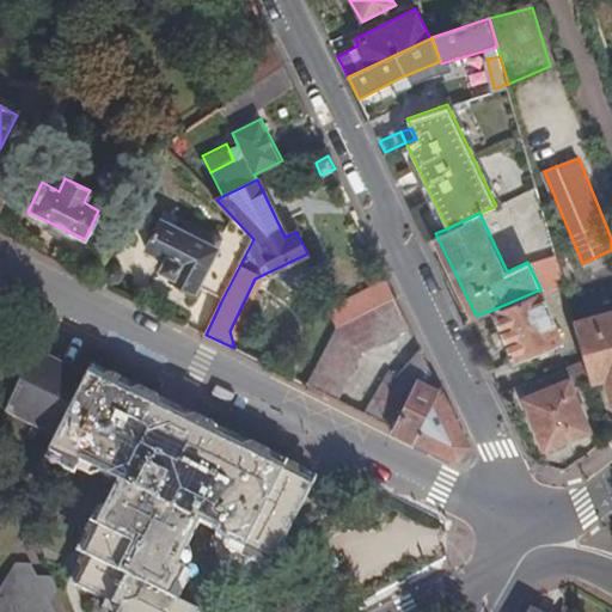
[(200,291),(220,246),(161,219),(147,249),(166,257),(161,271),(171,276),(175,281),(200,291)]
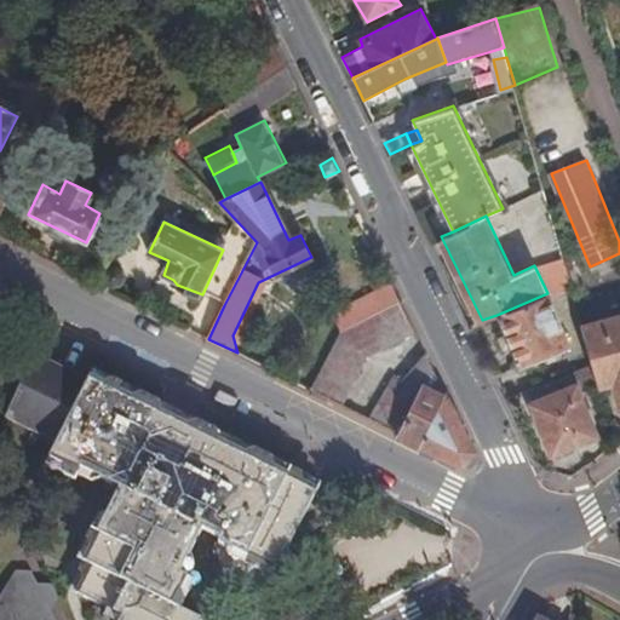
[(257,242),(237,222),(223,250),(202,294),(224,305),(257,242)]
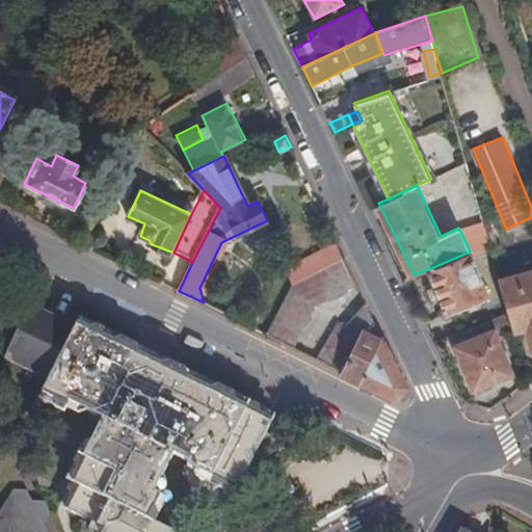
[(490,242),(483,219),(458,228),(470,251),(490,242)]
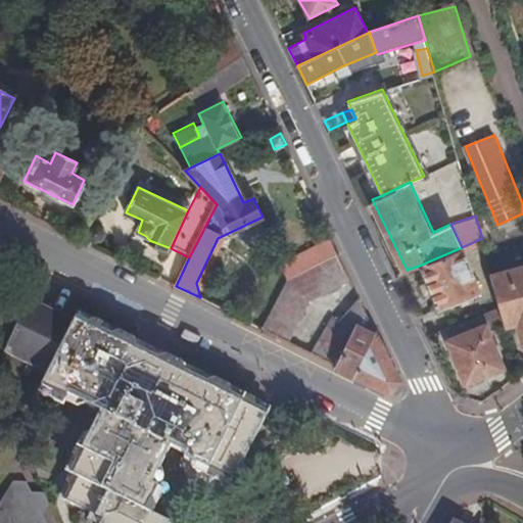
[(317,243),(331,235),(326,227),(312,233),(317,243)]
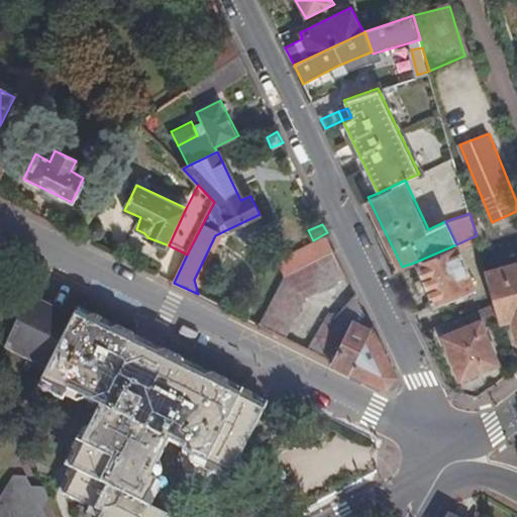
[(286,274),(336,250),(327,232),(313,240),(278,261),(286,274)]
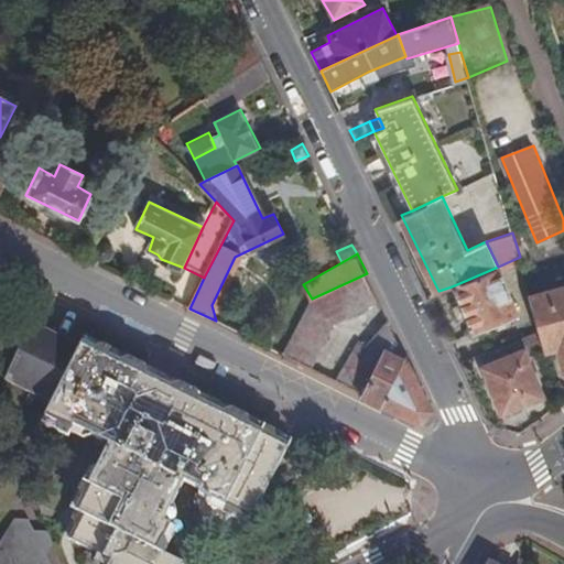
[(519,310),(498,267),(452,286),(473,331),(519,310)]
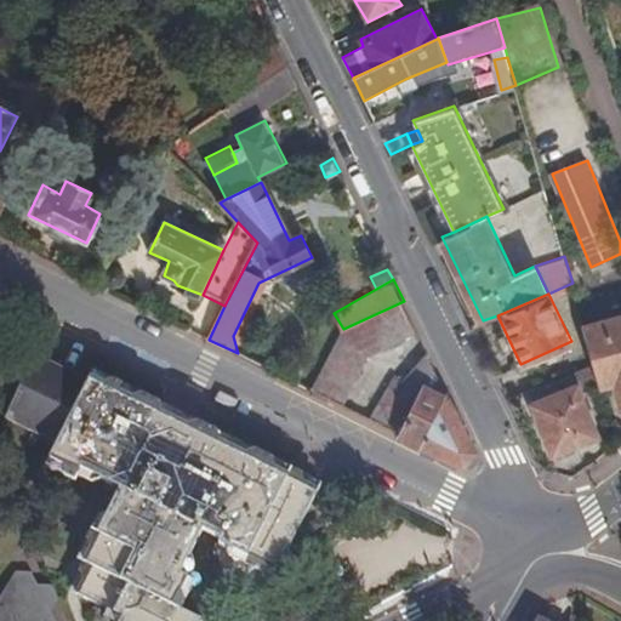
[(370,358),(420,332),(404,301),(343,329),(311,389),(345,406),(370,358)]
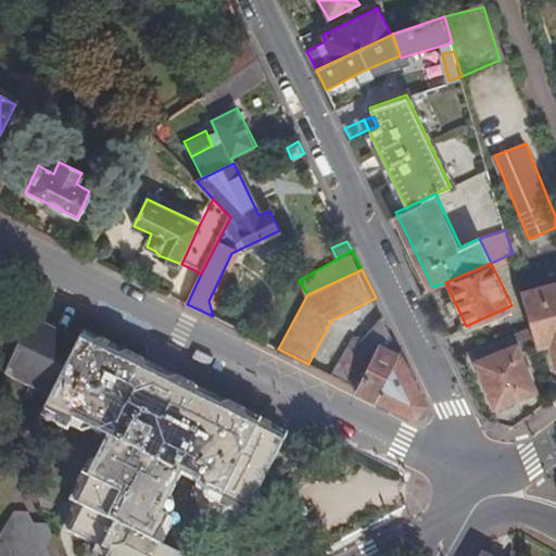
[(555,280),(523,290),(532,320),(535,337),(540,348),(551,342),(555,358),(555,280)]
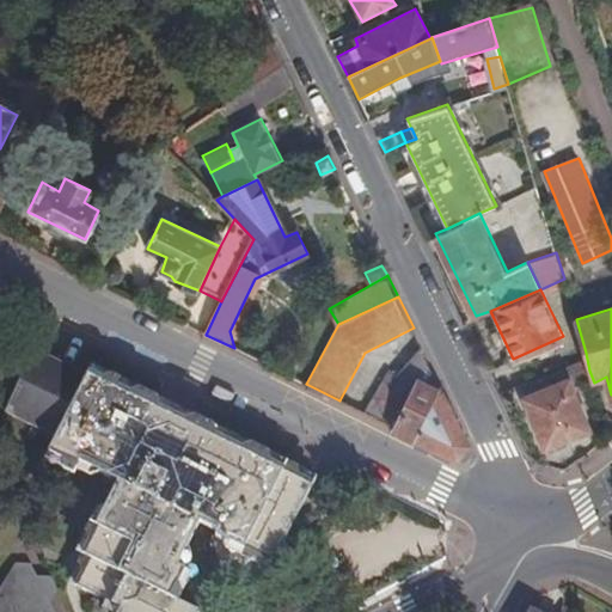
[(36,356),(50,326),(31,317),(12,356),(1,352),(0,354),(0,401),(11,407),(36,356)]
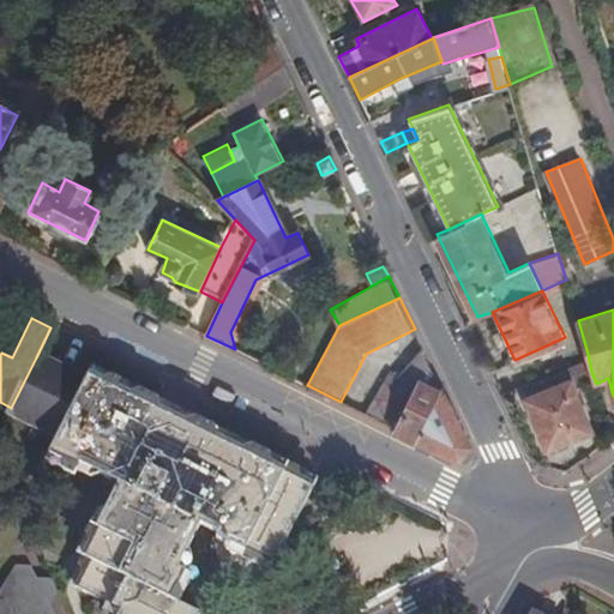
[(470,443),(421,344),(397,373),(387,371),(366,415),(461,461),(470,443)]
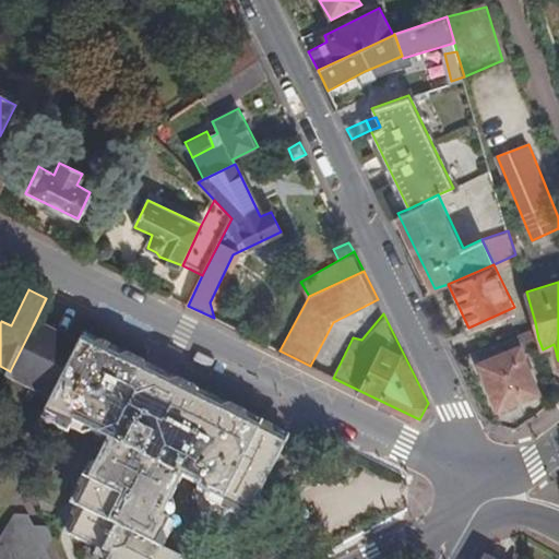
[(538,339),(535,322),(480,345),(487,358),(480,361),(502,405),(539,389),(522,346),(538,339)]
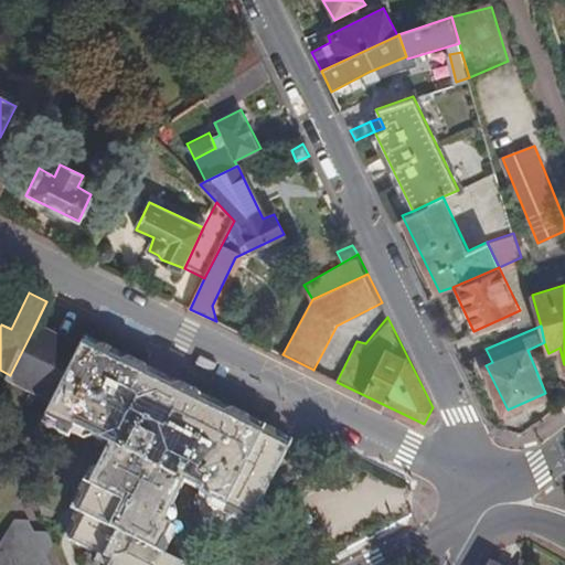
[(10,375),(6,382),(51,404),(53,405),(81,350),(52,337),(50,341),(39,337),(41,332),(33,329),(10,375)]
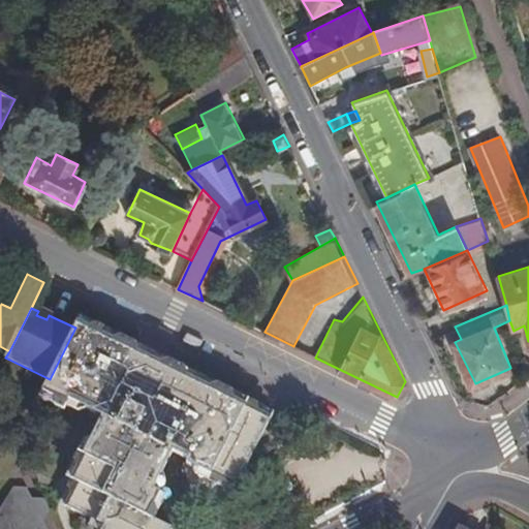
[(49,315),(38,311),(36,315),(47,319),(49,315)]
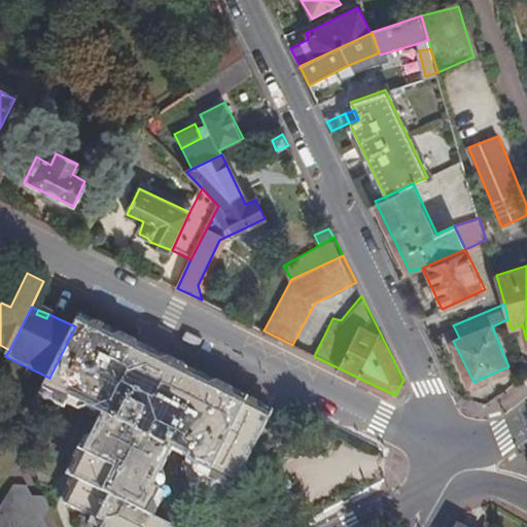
[(49,378),(47,377),(39,394),(67,408),(71,397),(100,339),(75,326),(49,378)]
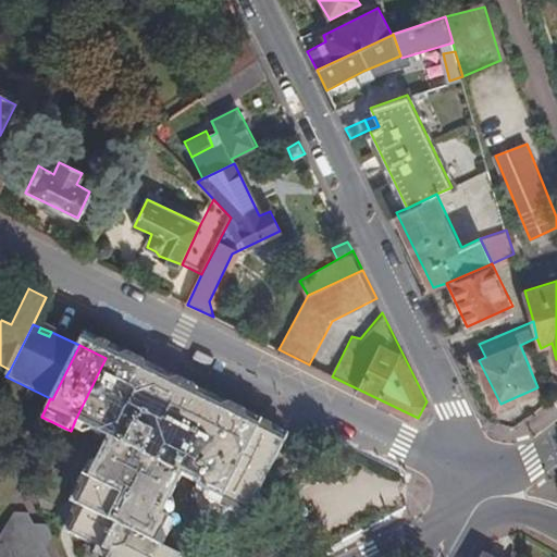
[(111,349),(106,358),(75,420),(110,438),(91,477),(86,473),(81,483),(84,493),(74,512),(77,521),(71,533),(114,555),(112,556),(177,556),(166,552),(171,544),(166,535),(171,528),(174,521),(165,518),(184,478),(200,485),(197,496),(202,511),(243,531),(263,489),(288,437),(177,382),(169,385),(157,379),(156,381),(147,376),(144,364),(111,349)]
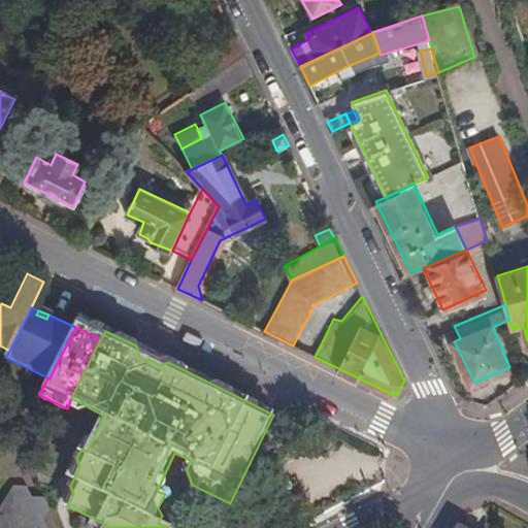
[(20,492),(0,522),(0,527),(48,527),(32,493),(20,492)]
